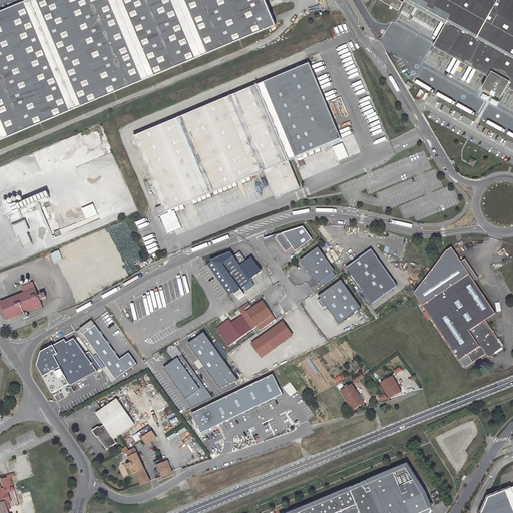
[(0,0),(0,138),(273,26),(262,0),(0,0)]
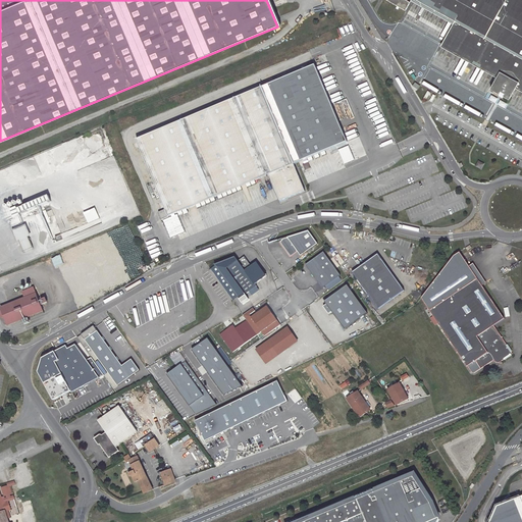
[(388,0),(406,10),(411,2),(411,0),(414,0),(454,22),(455,20),(483,37),(504,0),(388,0)]
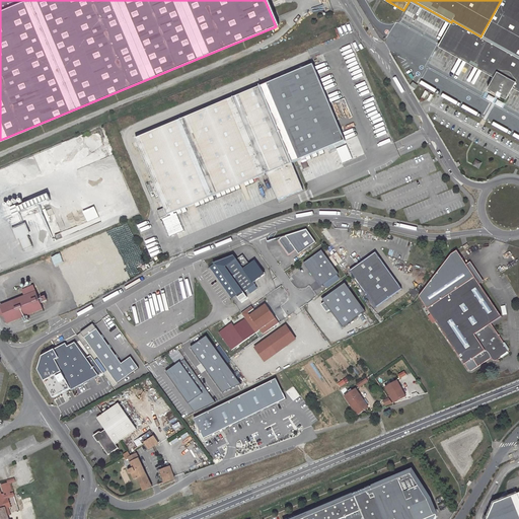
[(412,0),(409,0),(409,2),(450,24),(451,22),(412,0)]
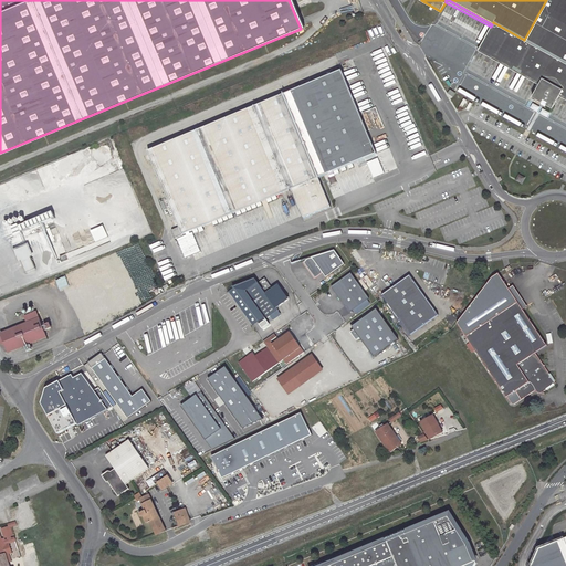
[(563,91),(565,92),(565,0),(546,0),(524,40),(493,22),(492,24),(491,27),(481,45),(542,79),(540,82),(532,95),(554,106),(561,94),(563,91)]
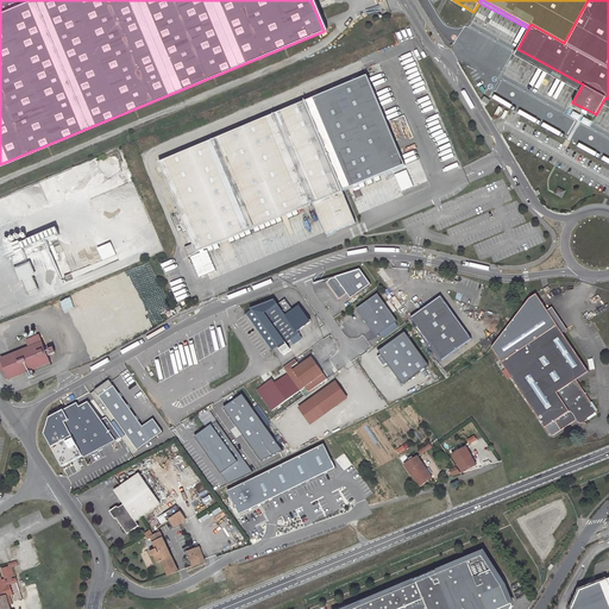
[(515,51),(581,88),(583,85),(518,49),(515,51)]
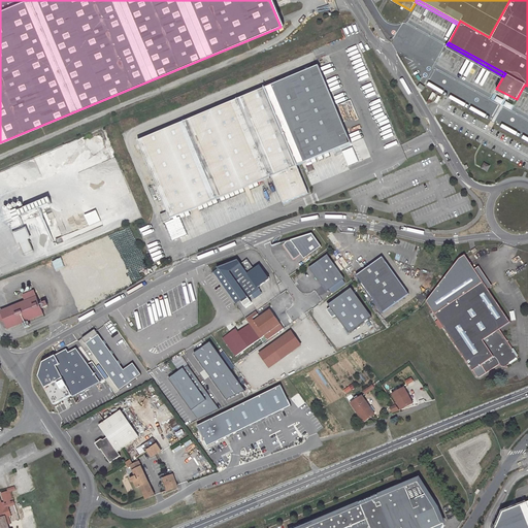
[(317,65),(262,89),(296,167),(351,143),(317,65)]
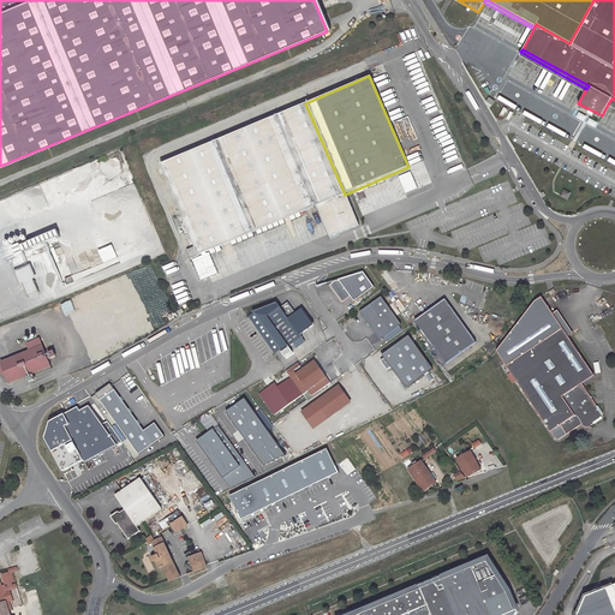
[(305,103),(159,167),(193,249),(185,252),(190,262),(198,258),(198,257),(314,207),(316,206),(329,237),(358,225),(345,195),(305,103)]
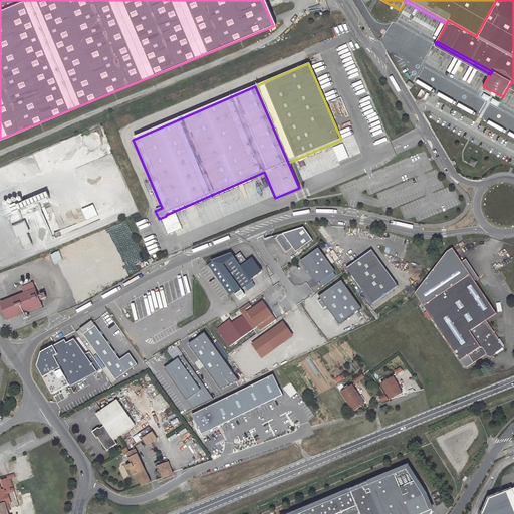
[(49,199),(47,194),(16,206),(18,211),(49,199)]
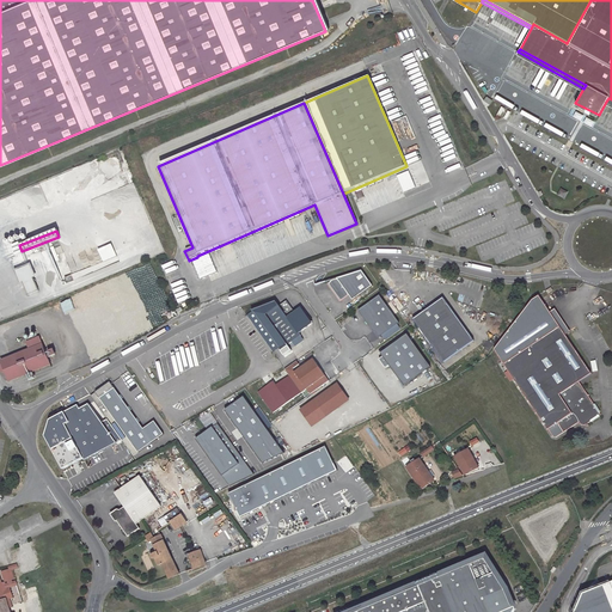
[(18,243),(10,245),(14,257),(23,254),(22,251),(19,245),(18,243)]
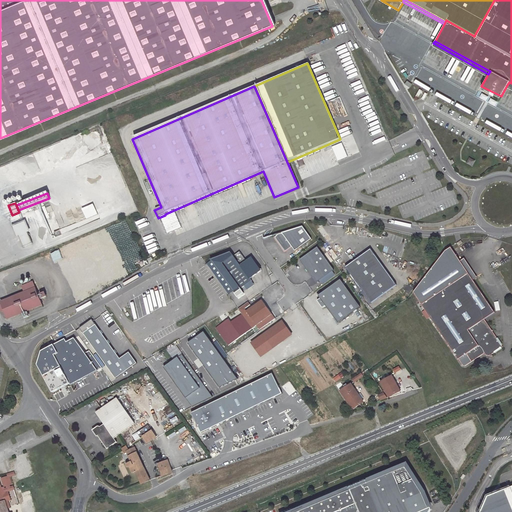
[(94,205),(83,209),(87,219),(98,215),(94,205)]
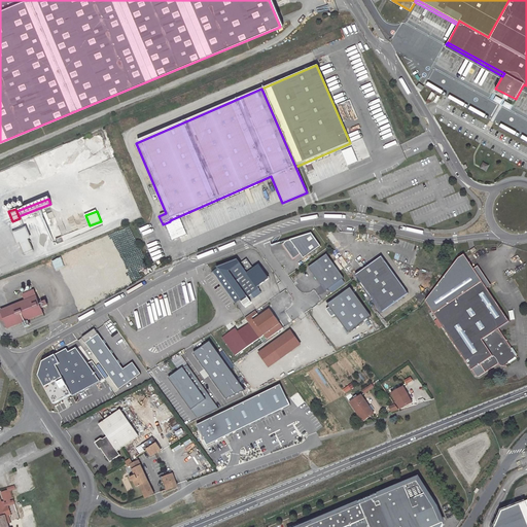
[(24,230),(13,234),(22,254),(32,249),(24,230)]
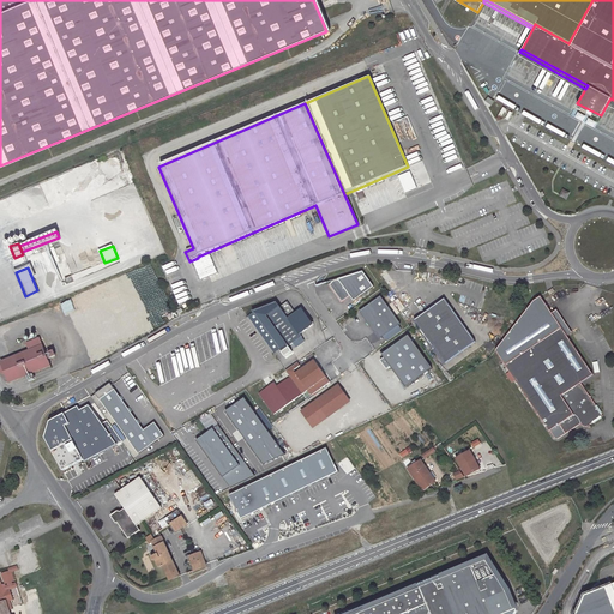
[(333,281),(330,284),(342,302),(350,296),(354,301),(374,287),(362,271),(333,281)]
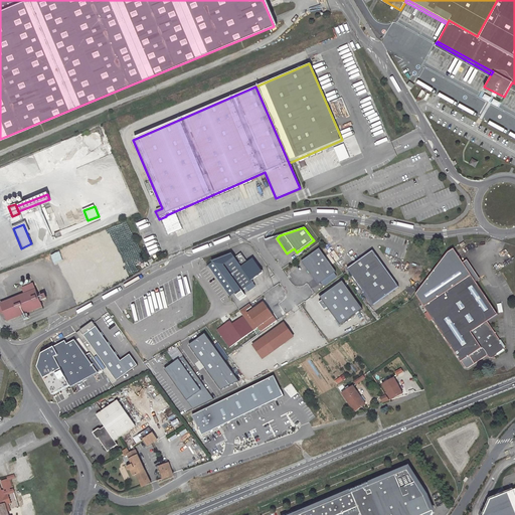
[(321,248),(303,262),(319,285),(337,272),(321,248)]
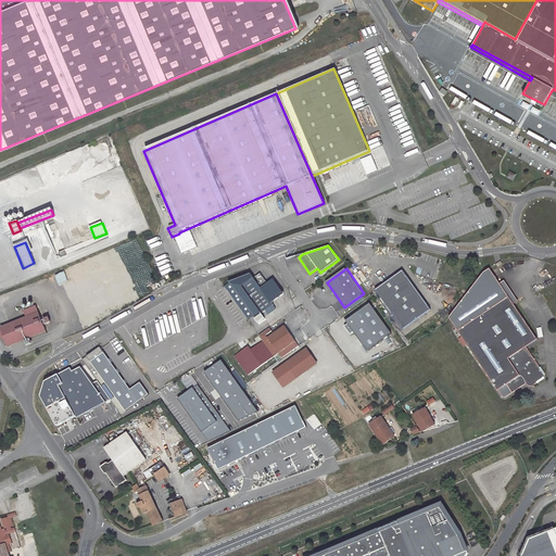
[(450,317),(458,331),(498,390),(504,397),(506,399),(527,383),(529,387),(533,387),(546,377),(527,348),(538,339),(490,268),(487,270),(450,317)]
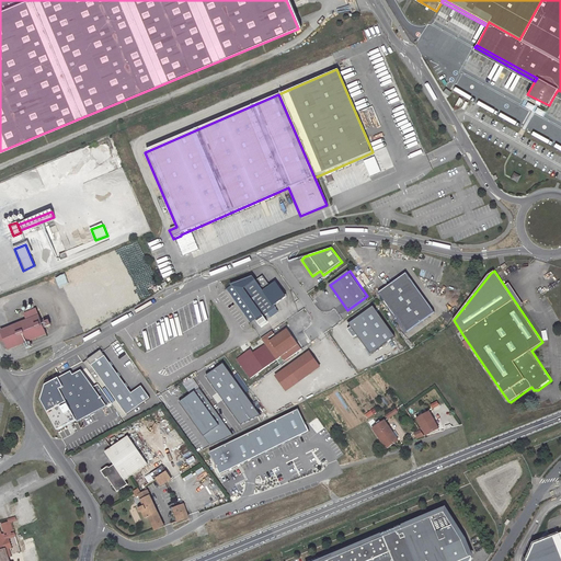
[(364,272),(358,276),(365,285),(370,282),(364,272)]
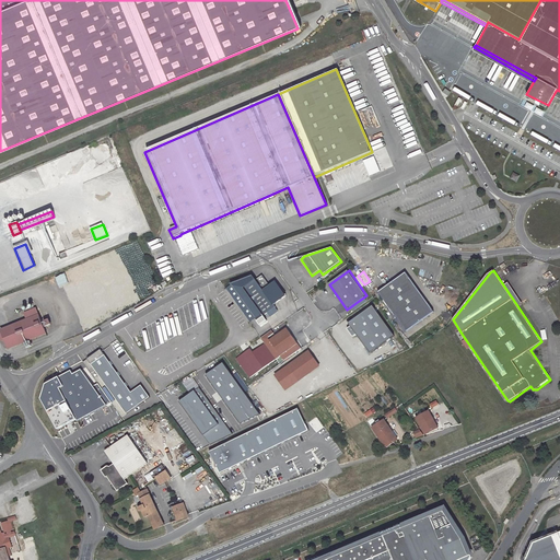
[(403,273),(374,293),(401,331),(430,312),(403,273)]
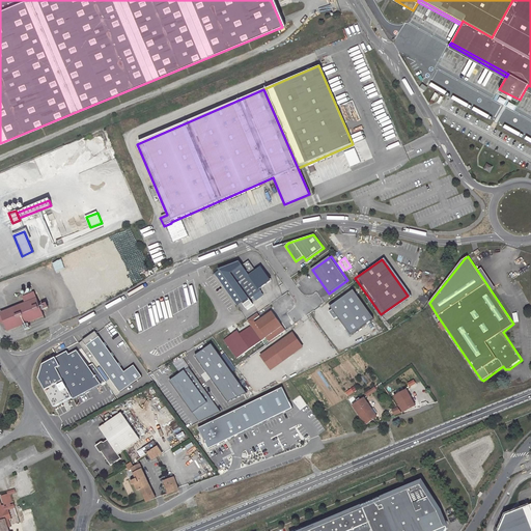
[(220,270),(214,274),(238,306),(243,303),(243,304),(250,300),(252,303),(258,299),(256,295),(261,291),(259,289),(269,283),(268,282),(271,280),(261,268),(256,272),(249,261),(243,266),(240,261),(219,269),(220,270)]
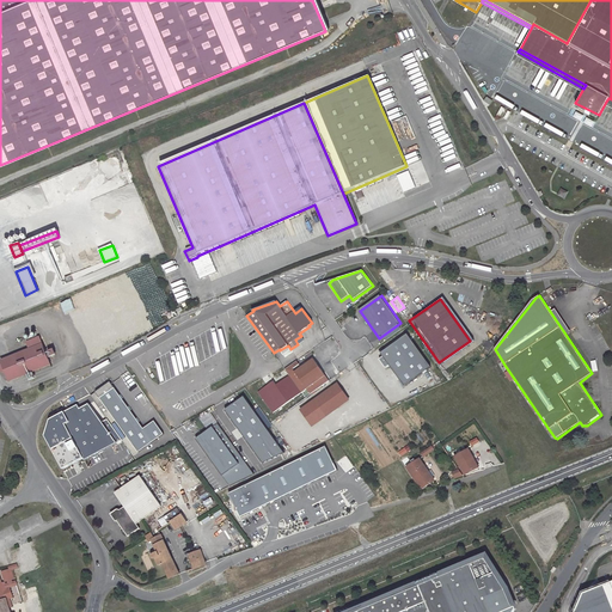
[(408,334),(380,353),(383,356),(379,360),(386,368),(390,366),(404,386),(432,367),(408,334)]
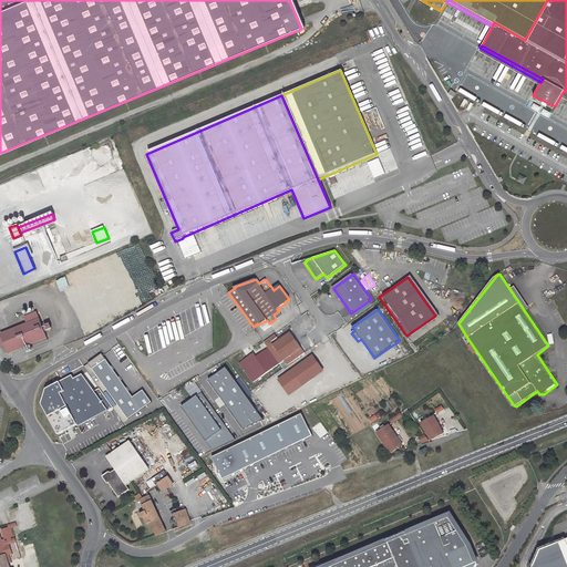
[(39,321),(37,315),(26,319),(28,326),(39,321)]
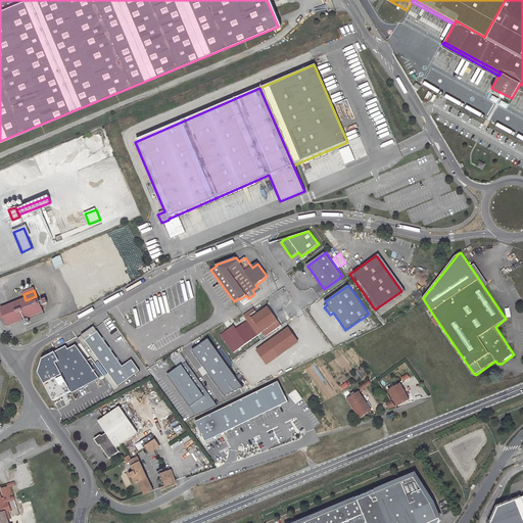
[(36,296),(26,300),(0,310),(0,311),(1,313),(0,313),(0,318),(2,318),(6,327),(42,313),(36,296)]
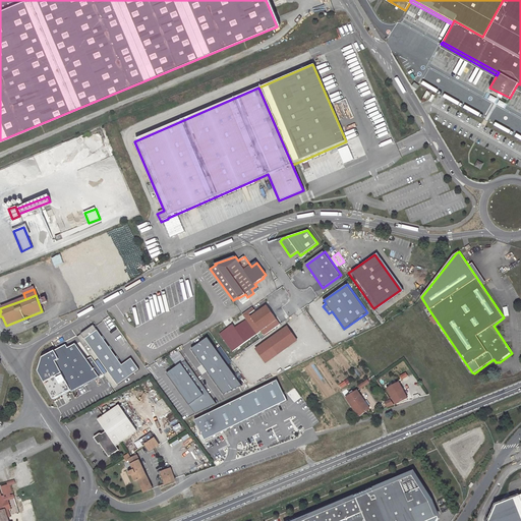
[(252,307),(242,314),(257,334),(262,331),(265,335),(281,324),(267,305),(251,316),(249,314),(255,310),(252,307)]
